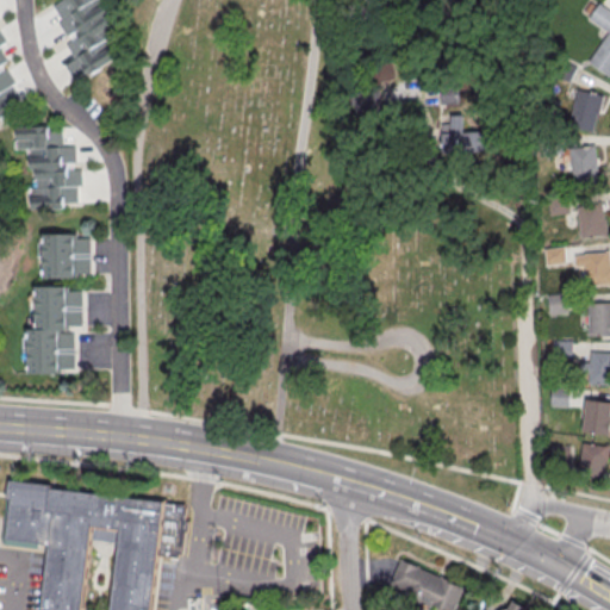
[(74,80),(122,55),(94,2),(99,0),(61,0),(53,5),(70,41),(67,43),(74,58),(66,63),(74,80)]
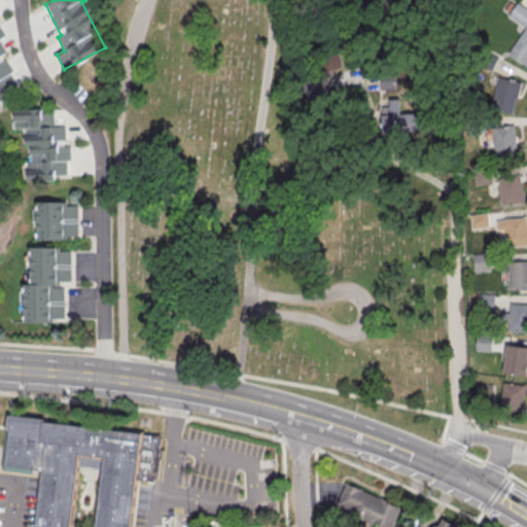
[(507,15),(526,28),(526,27),(526,8),(517,2),(507,15)]
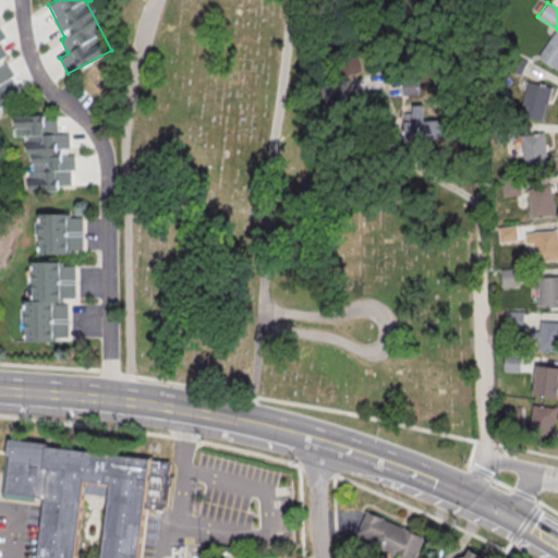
[(557,69),(557,31),(554,28),(538,58),(557,69)]
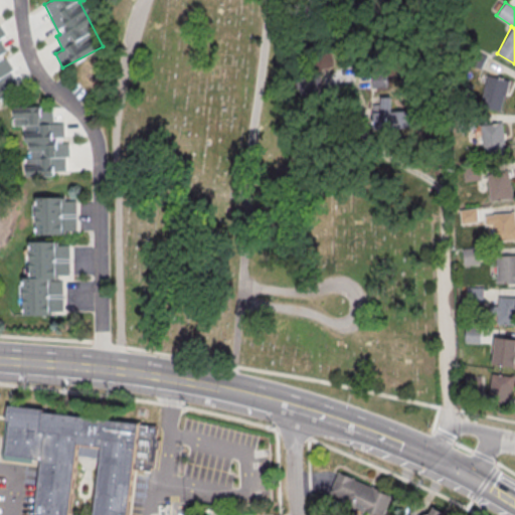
[(319,68),(337,65),(334,50),(313,54),(316,72),(299,75),(302,91),(322,88),(319,68)]
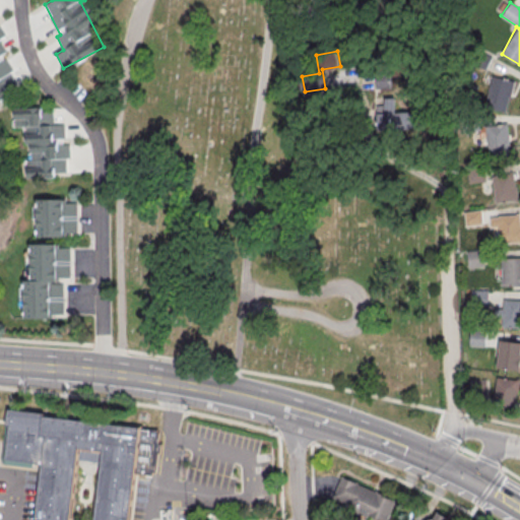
[(506,111),(514,81),(492,75),(484,106),(506,111)]
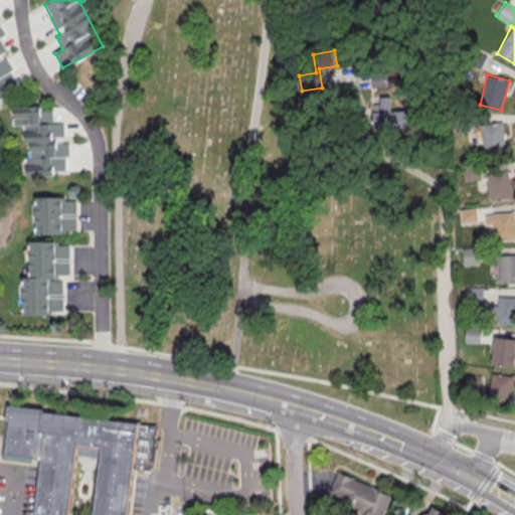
[(372,104),(373,129),(415,129),(415,111),(391,111),(390,97),(380,97),(380,104),(372,104)]
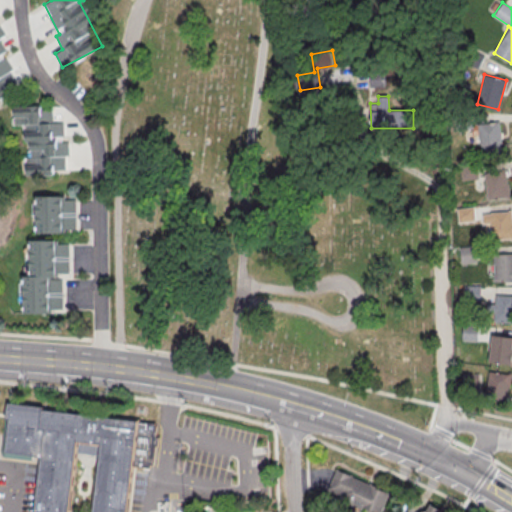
[(26,176),(54,175),(54,170),(65,169),(65,156),(69,156),(68,142),(56,142),(56,136),(64,136),(64,122),(53,122),(52,105),(12,107),(13,125),(23,124),(24,142),(29,142),(30,156),(25,156),(26,176)]
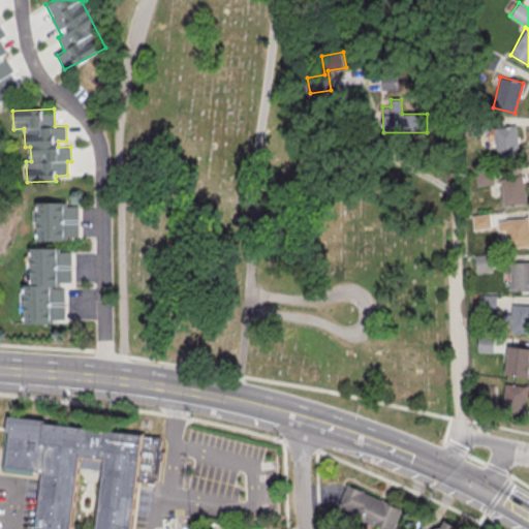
[(519,155),(517,126),(494,127),(495,156),(519,155)]
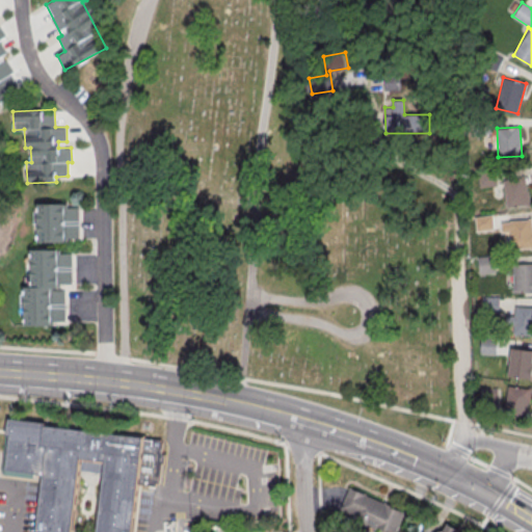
[(496,173),(478,174),(479,186),(496,185),(496,173)]
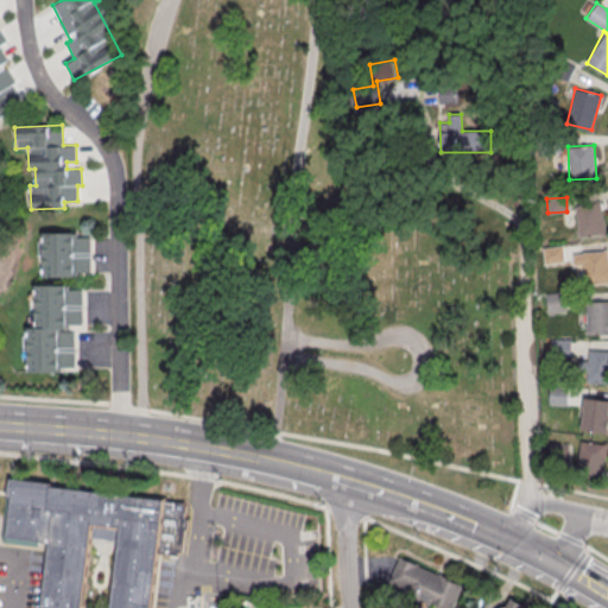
[(606,234),(601,201),(575,204),(580,238),(606,234)]
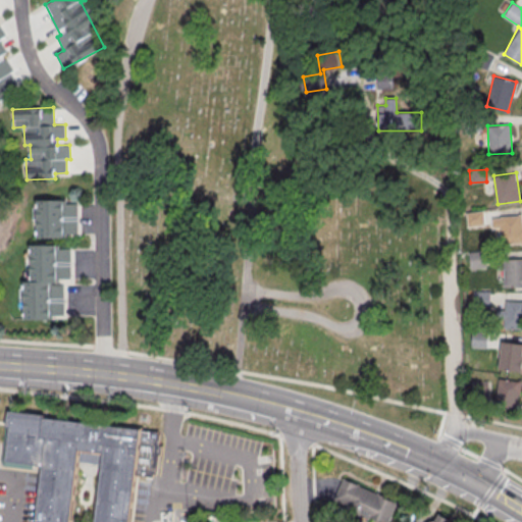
[(63,199),(36,200),(37,237),(77,236),(76,219),(63,220),(63,199)]
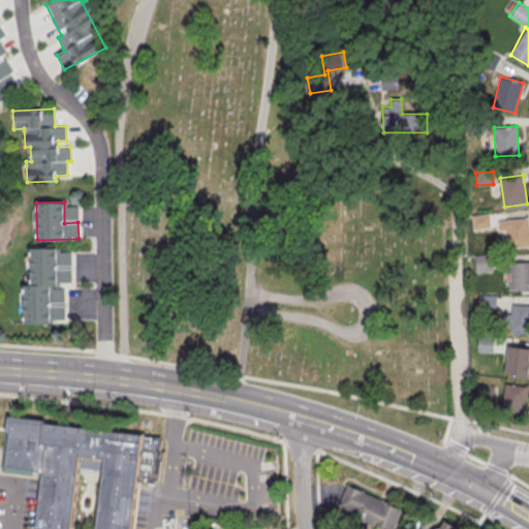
[(473,229),(490,228),(490,214),(472,215),(473,229)]
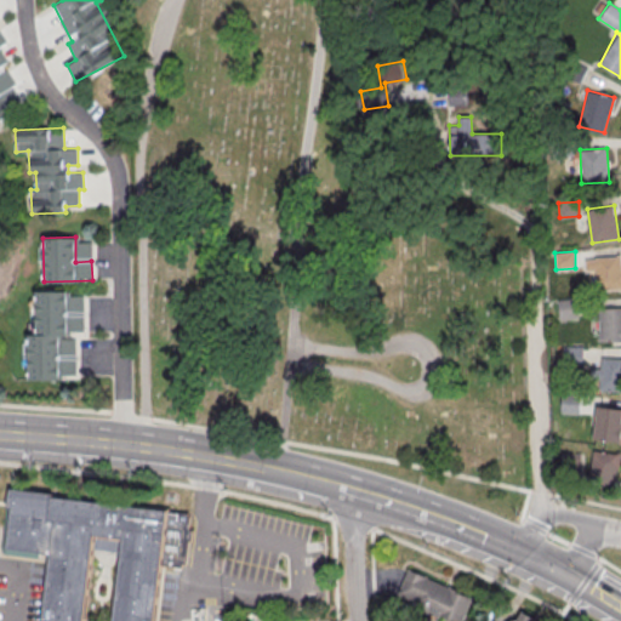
[(597,290),(620,288),(620,256),(585,257),(585,271),(597,271),(597,290)]
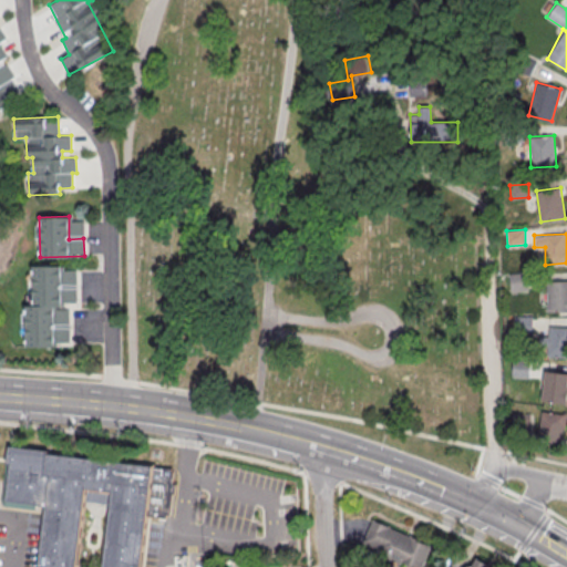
[(24,347),(58,347),(58,342),(70,342),(69,306),(76,306),(76,270),(64,270),(64,266),(32,266),(32,305),(24,305),(24,347)]
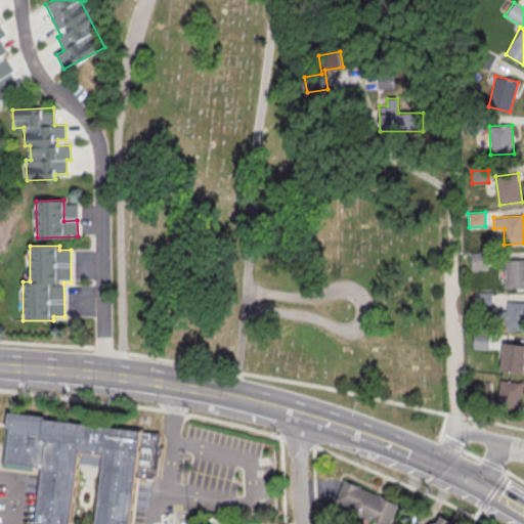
[(471,269),(488,268),(487,251),(471,252),(471,269)]
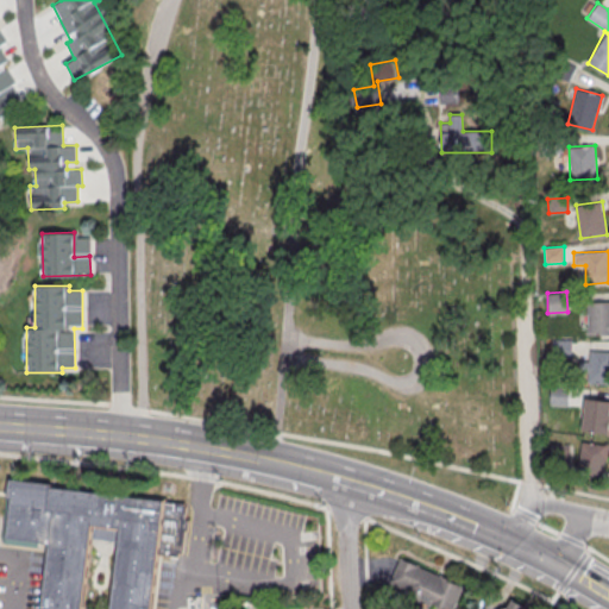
[(608,301),(586,301),(586,334),(608,334),(608,301)]
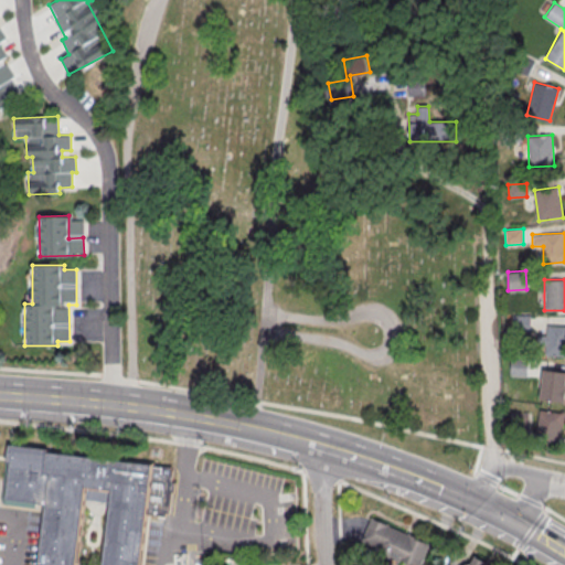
[(530,315),(512,316),(512,332),(530,332),(530,315)]
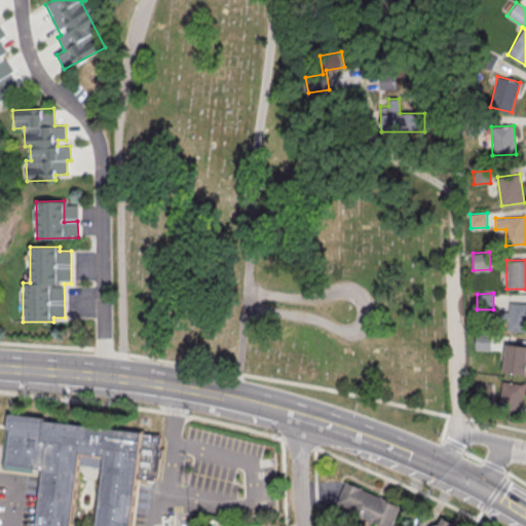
[(499,311),(499,330),(525,331),(525,302),(509,302),(508,311),(499,311)]
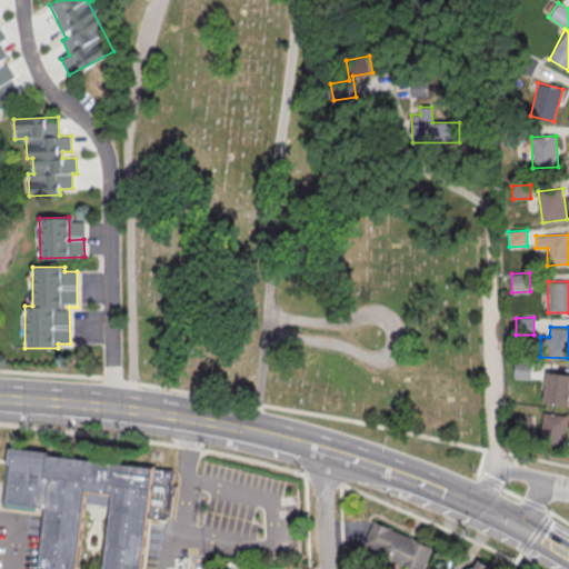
[(531,362),(513,361),(512,378),(530,379),(531,362)]
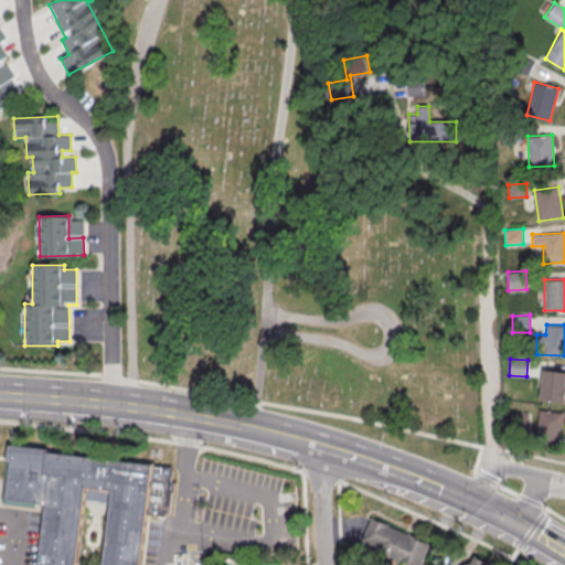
[(564,371),(541,370),(540,401),(564,401),(564,371)]
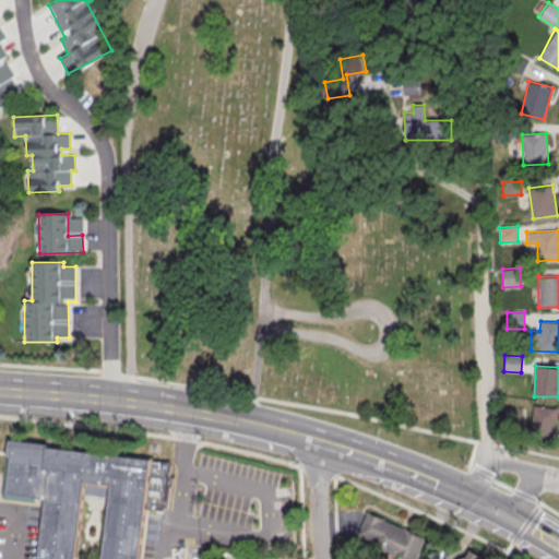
[(531,433),(555,435),(557,407),(533,405),(531,433)]
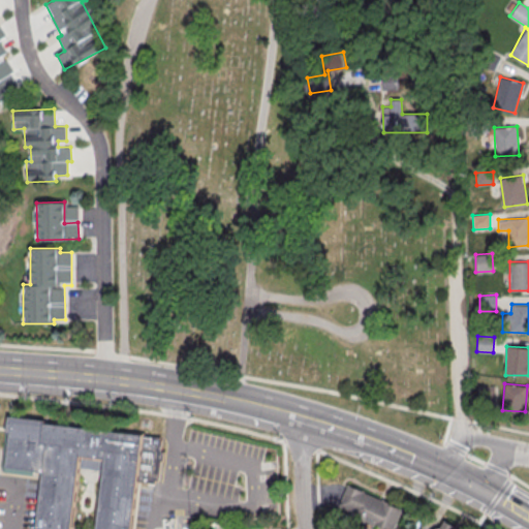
[(160,436),(156,484),(137,481),(132,528),(95,528),(101,473),(76,471),(69,528),(36,528),(43,471),(7,467),(10,433),(6,433),(8,416),(45,419),(44,425),(160,436)]
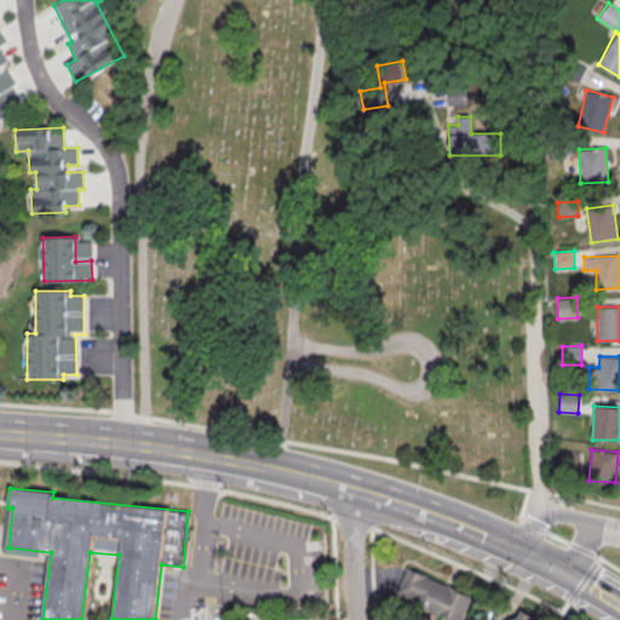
[(453,619),(461,619),(472,593),(405,570),(396,593),(411,598),(408,604),(453,619)]
